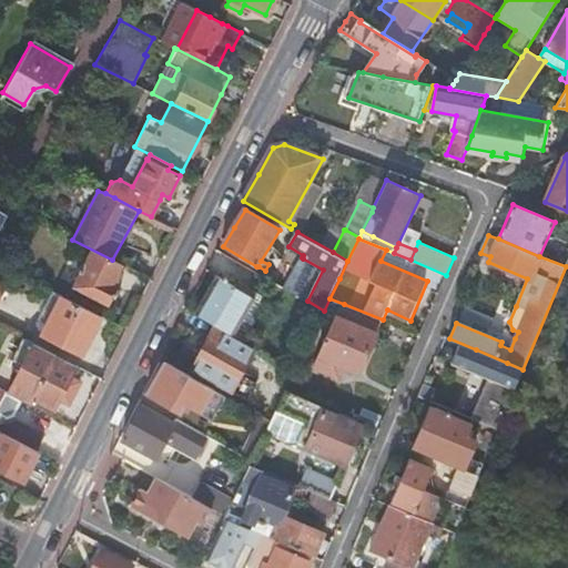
[(123,267),(91,252),(72,287),(105,304),(123,267)]
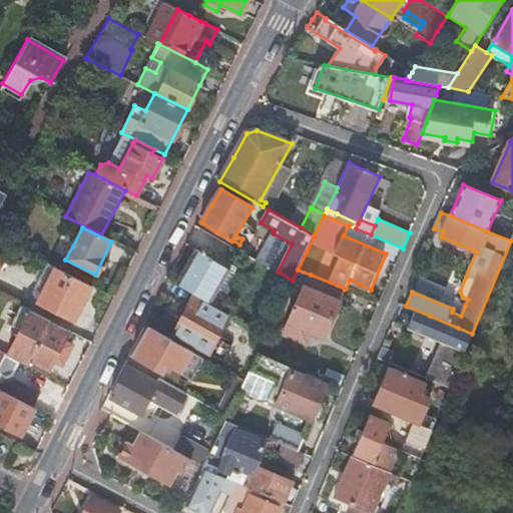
[(292,243),(274,233),(259,261),(259,262),(271,269),(278,272),(292,243)]
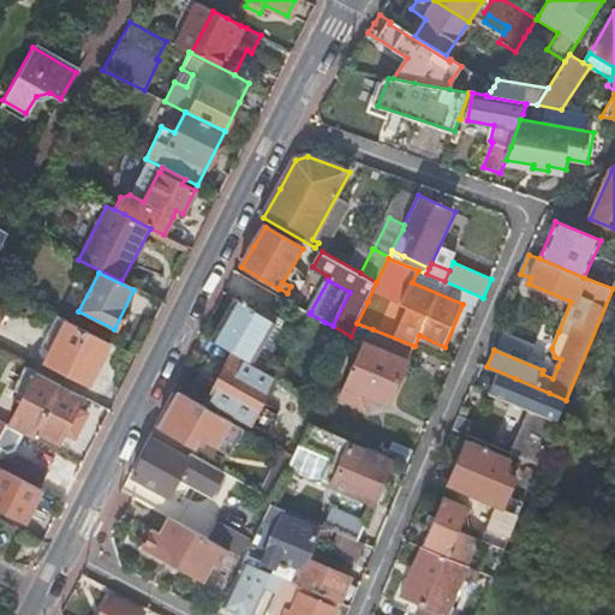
[(224,321),(212,341),(254,364),(280,317),(258,306),(256,310),(236,299),(224,321)]
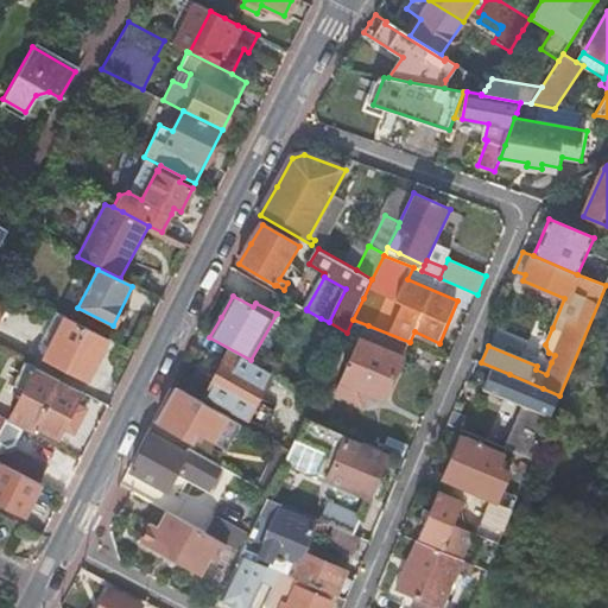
[(108,337),(64,316),(42,358),(86,379),(108,337)]
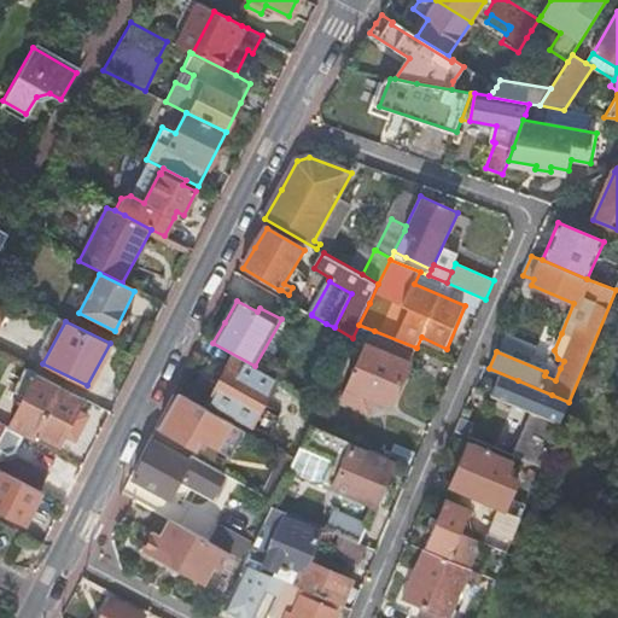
[(417,348),(374,331),(343,400),(369,412),(375,398),(391,406),(417,348)]
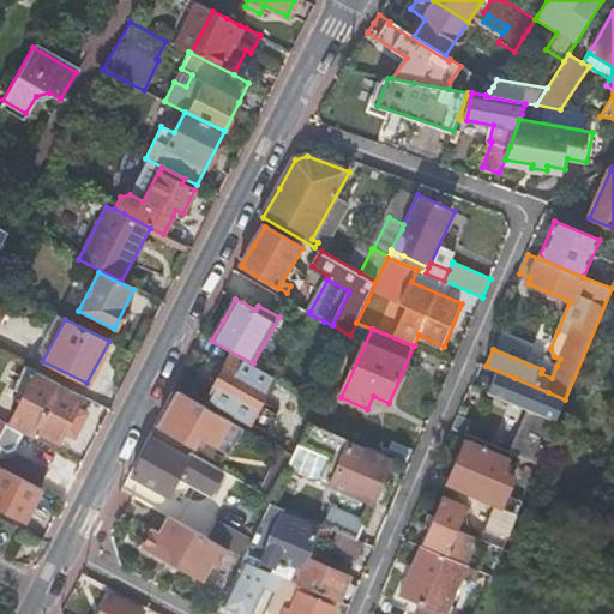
[(500,332),(493,349),(542,369),(541,373),(552,378),(557,366),(528,354),(531,345),(500,332)]
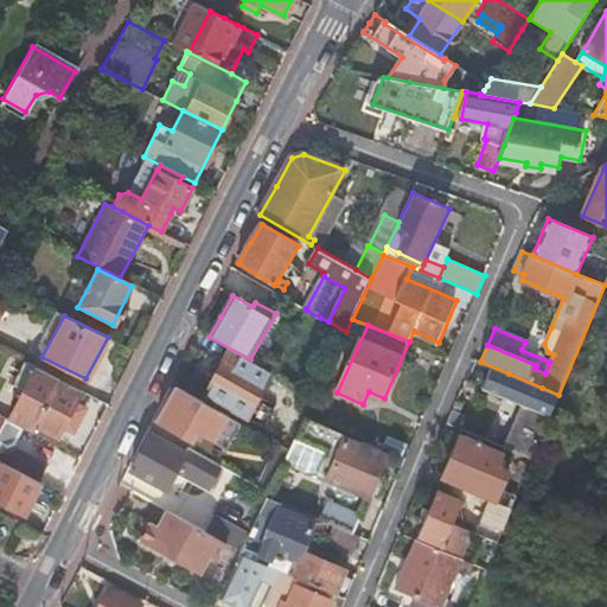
[(272,374),(230,352),(218,375),(206,397),(248,419),(272,374)]
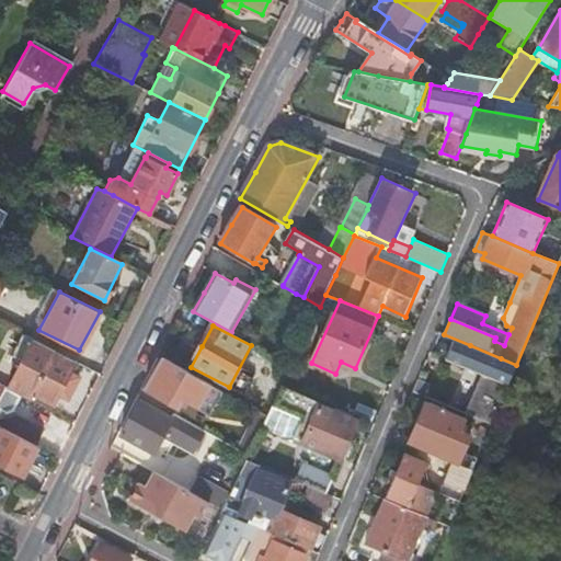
[(69,375),(76,362),(33,340),(11,382),(8,388),(22,396),(30,400),(33,395),(54,404),(58,396),(68,401),(79,379),(69,375)]
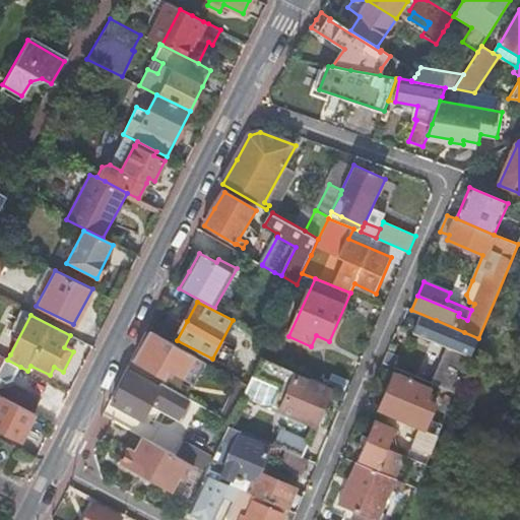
[(464,332),(436,320),(418,361),(448,373),(464,332)]
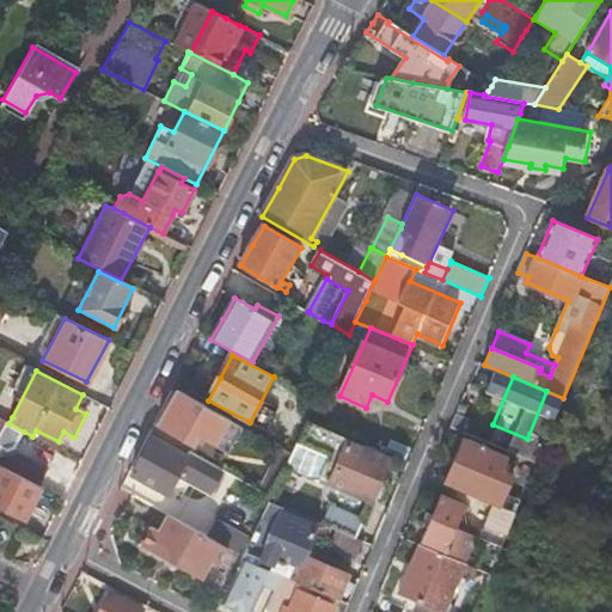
[(222,416),(178,391),(169,409),(158,428),(194,448),(200,438),(230,454),(244,428),(222,416)]
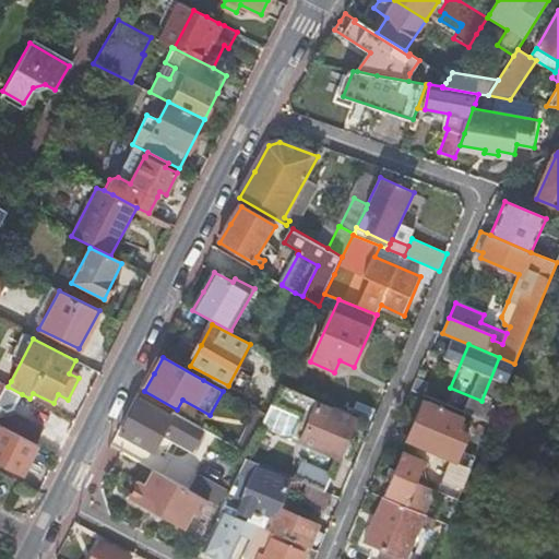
[(14,408),(22,394),(8,387),(0,382),(0,408),(6,413),(14,408)]
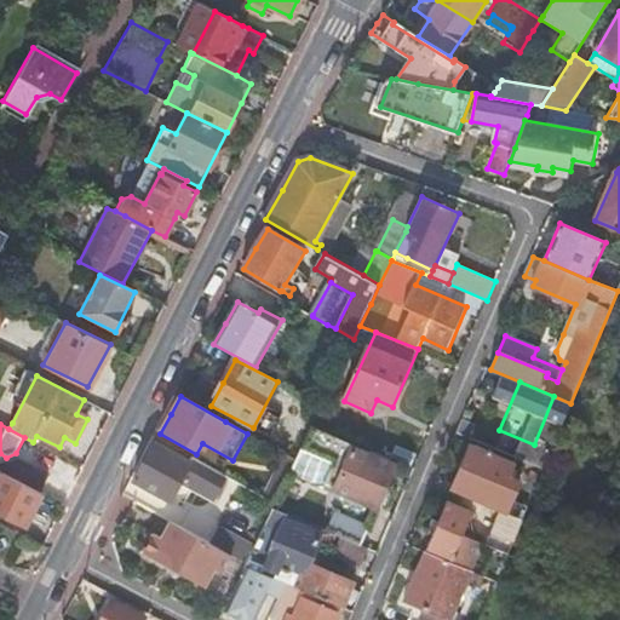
[(311,426),(302,448),(334,463),(325,484),(378,506),(396,463),(311,426)]
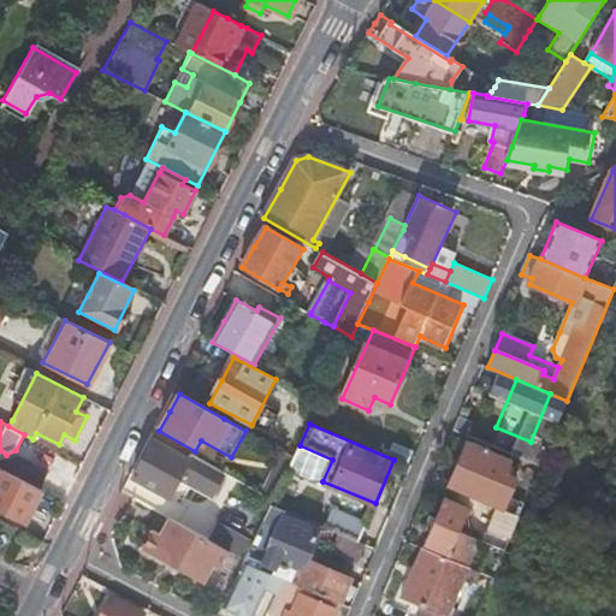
[(225,473),(190,454),(188,460),(154,440),(143,460),(134,478),(169,497),(179,479),(212,497),(225,473)]
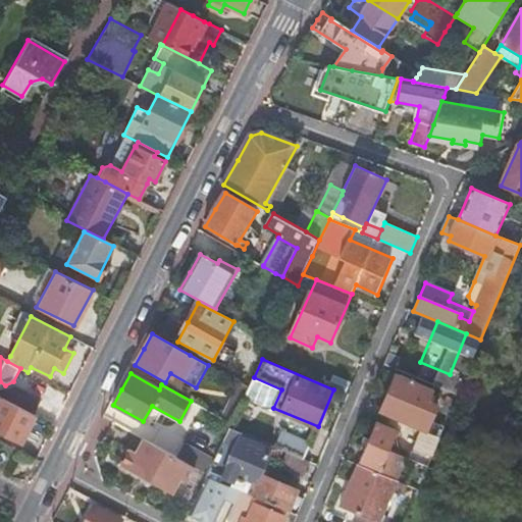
[(427,466),(440,435),(427,430),(438,405),(428,401),(432,389),(397,374),(380,411),(422,429),(410,458),(417,461),(427,466)]
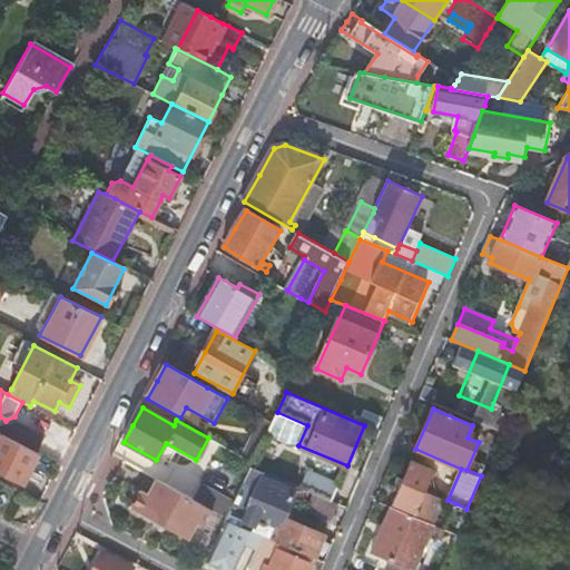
[(272,424),(267,433),(298,445),(307,425),(277,412),(272,424)]
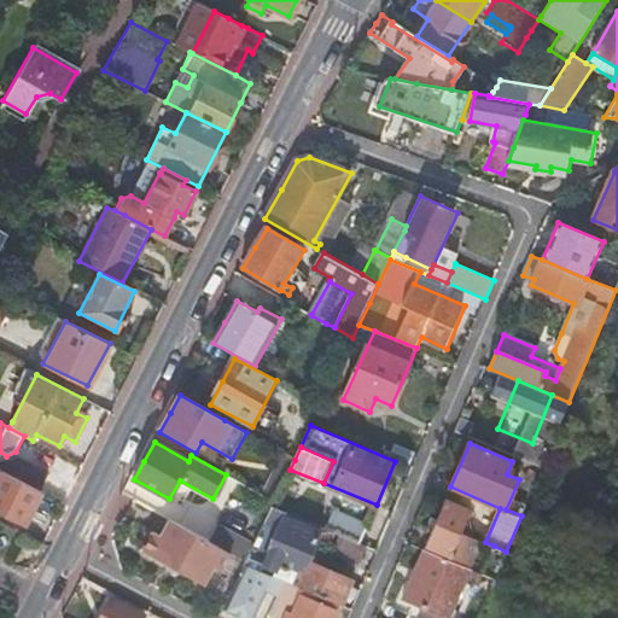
[(285,455),(266,496),(274,501),(290,470),(295,460),(285,455)]
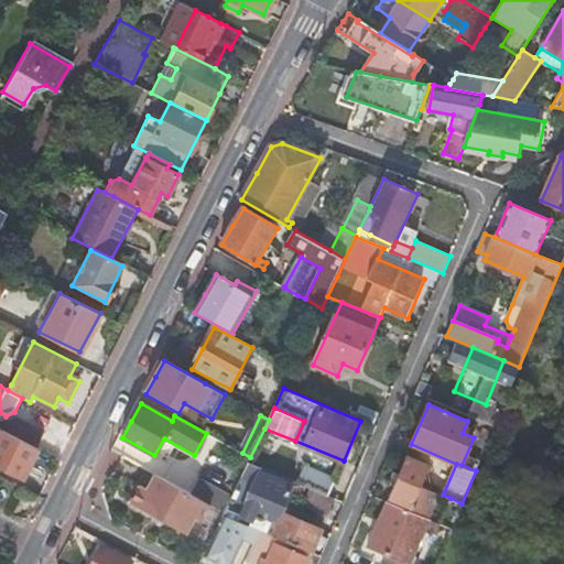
[(4,421),(0,429),(35,447),(43,431),(14,416),(4,421)]
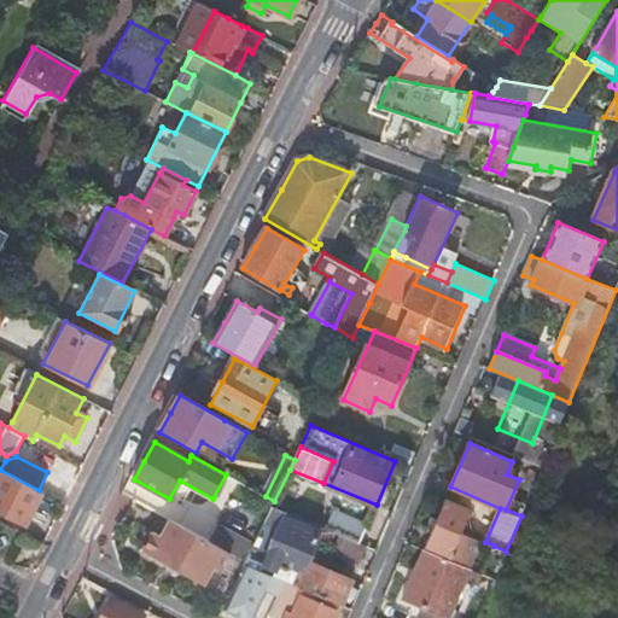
[(0,511),(24,525),(42,491),(39,490),(0,470),(0,511)]
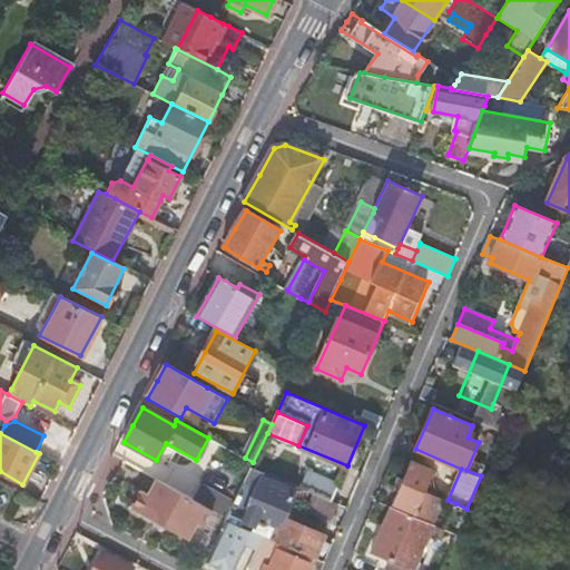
[(416,512),(425,491),(433,472),(411,462),(393,502),(416,512)]
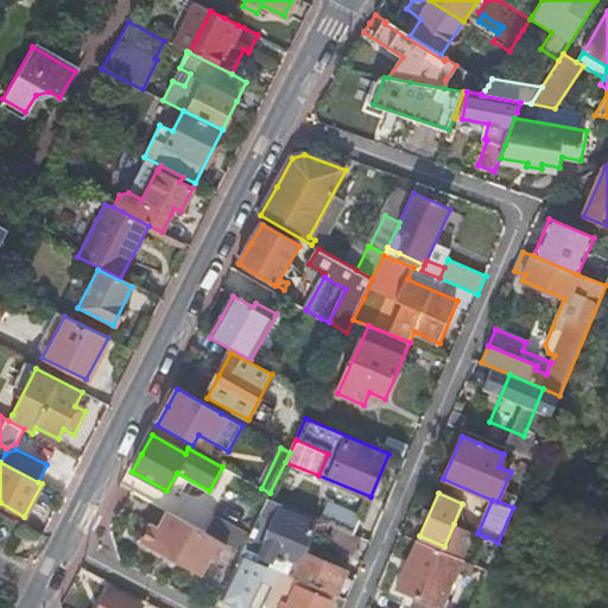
[(267,499),(260,515),(268,519),(274,521),(261,551),(259,557),(273,563),(271,568),(280,571),(291,576),(336,596),(346,571),(302,553),(311,532),(323,537),(322,539),(352,551),(358,537),(354,536),(322,523),(267,499)]
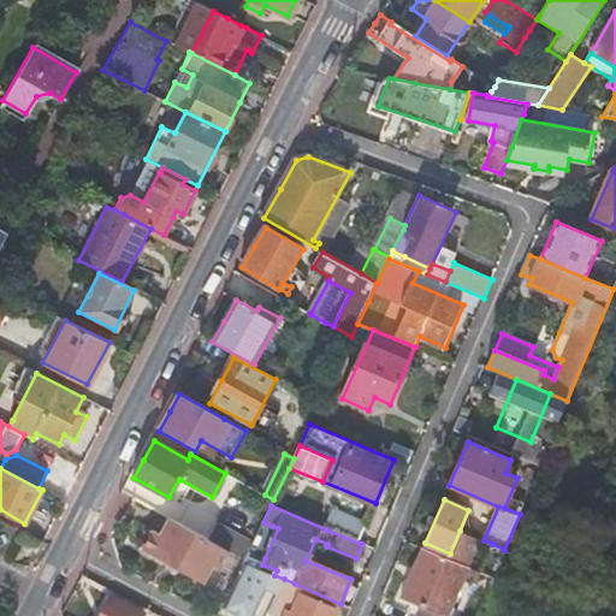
[(335,510),(326,529),(359,543),(367,525),(335,510)]
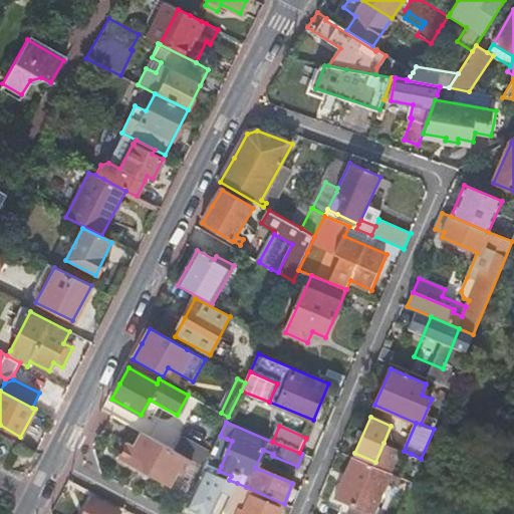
[(175,451),(143,433),(134,448),(127,444),(123,451),(119,459),(169,487),(178,472),(184,476),(192,461),(175,451)]
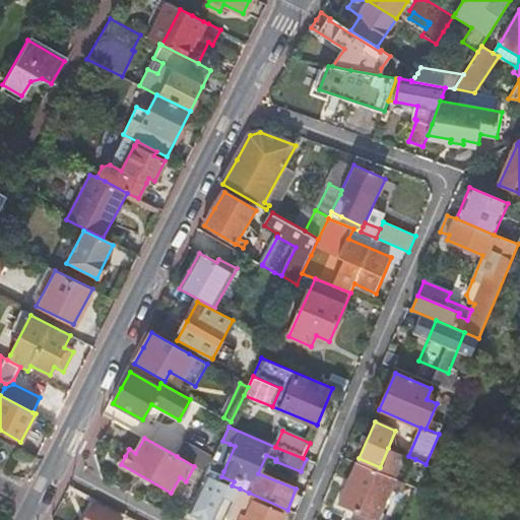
[(194,466),(207,472),(213,458),(184,442),(177,456),(194,466)]
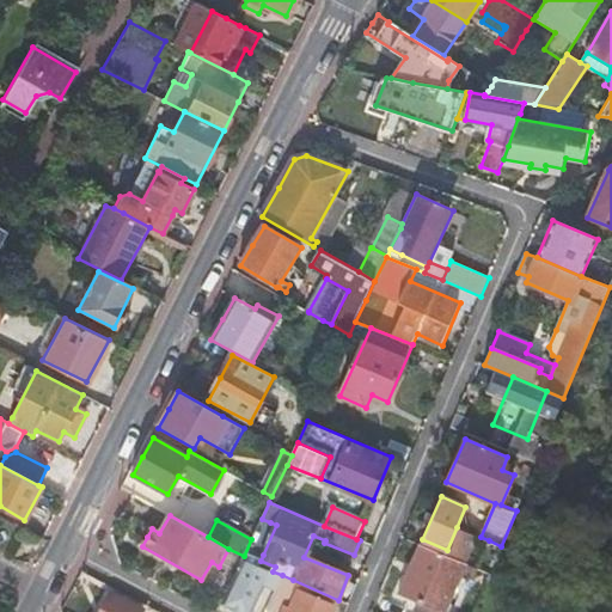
[(257,552),(263,555),(276,525),(270,522),(257,552)]
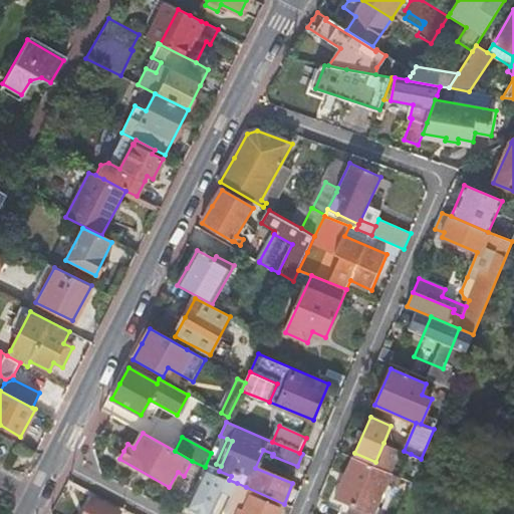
[(396,475),(352,457),(334,497),(351,505),(348,512),(351,513),(373,513),(389,481),(393,483),(396,475)]
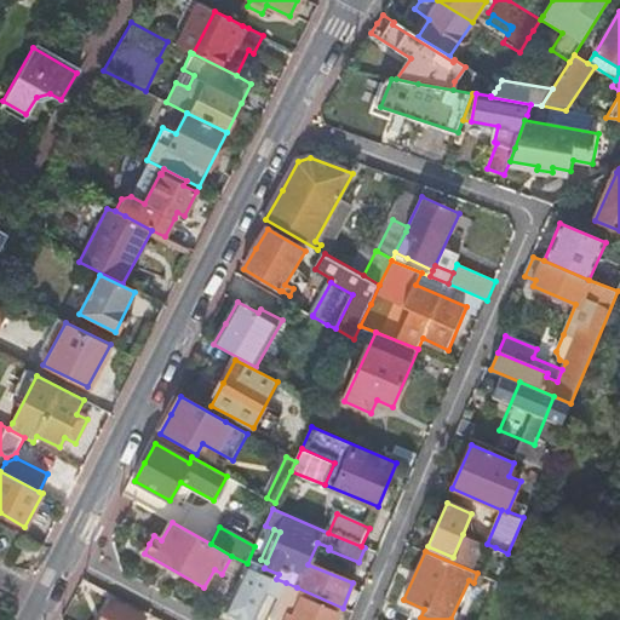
[(276,579),(246,566),(242,574),(244,574),(225,613),(241,619),(254,619),(271,587),(281,592),(286,583),(276,579)]
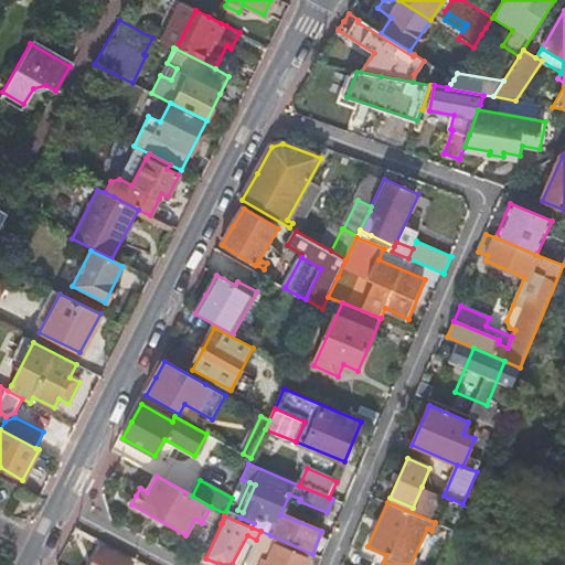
[(266,545),(270,535),(260,531),(256,540),(247,562),(255,564),(263,564),(265,561),(269,563),(275,550),(266,545)]
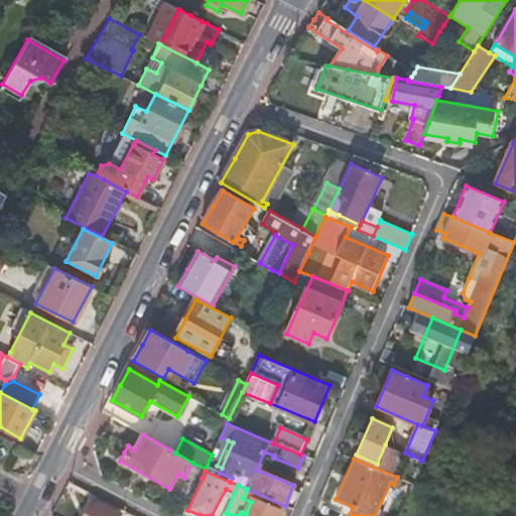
[(280,515),(285,506),(247,489),(243,498),(251,502),(246,514),(242,512),(240,515),(280,515)]
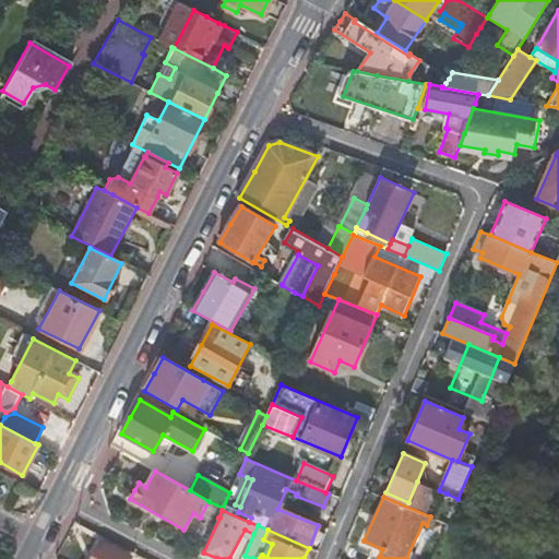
[(129,558),(130,558),(102,543),(94,557),(92,558),(129,558)]
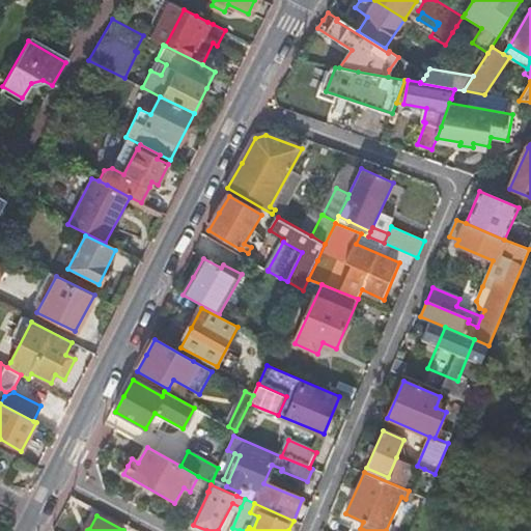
All buildings are outlined.
